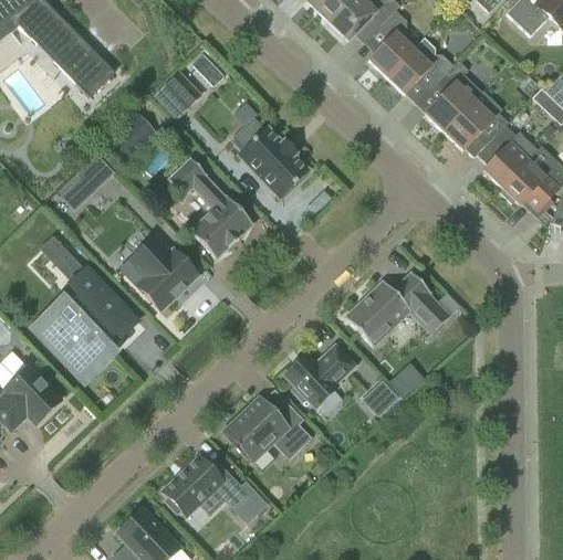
[(41,35),(55,50),(68,38),(27,0),(23,3),(20,0),(0,0),(0,22),(28,49),(41,35)]
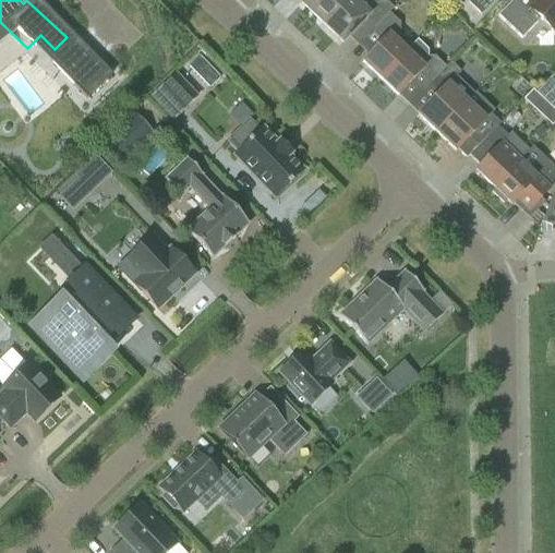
[(325,23),(347,0),(304,0),(303,1),(325,23)]
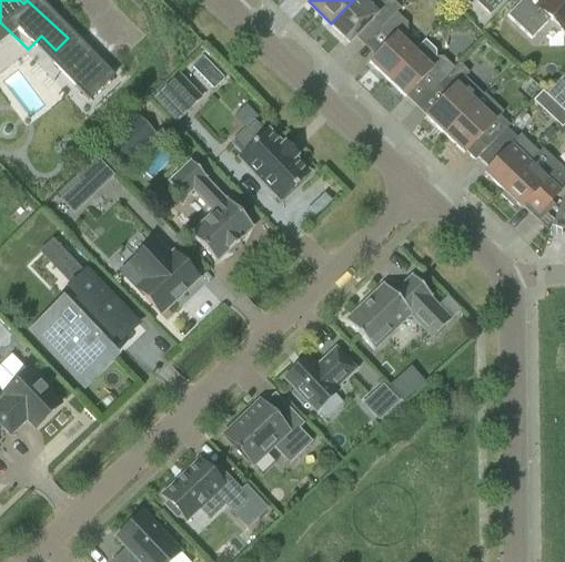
[(381,29),(382,28),(399,11),(403,6),(396,0),(375,0),(371,6),(365,0),(353,0),(331,23),(351,42),(372,20),(381,29)]
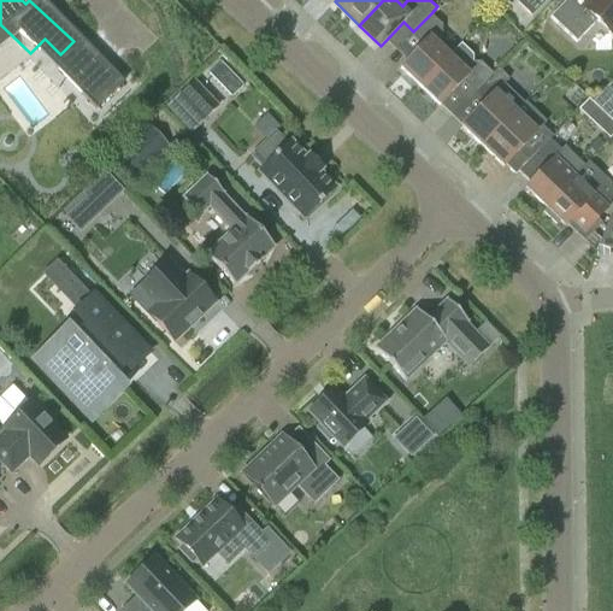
[(522,0),(535,11),(544,0),(522,0)]
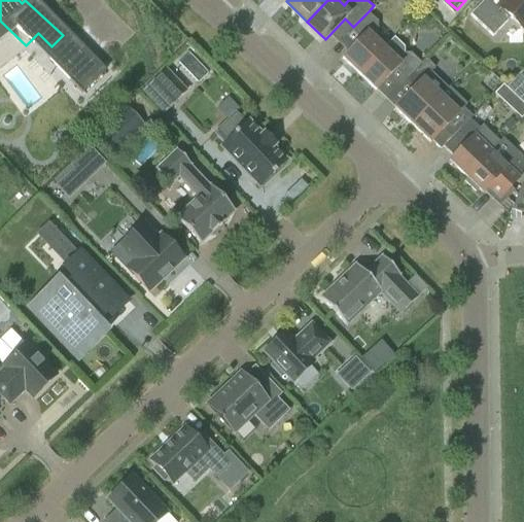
[(484,0),(473,12),(495,34),(513,15),(523,26),(523,0),(484,0)]
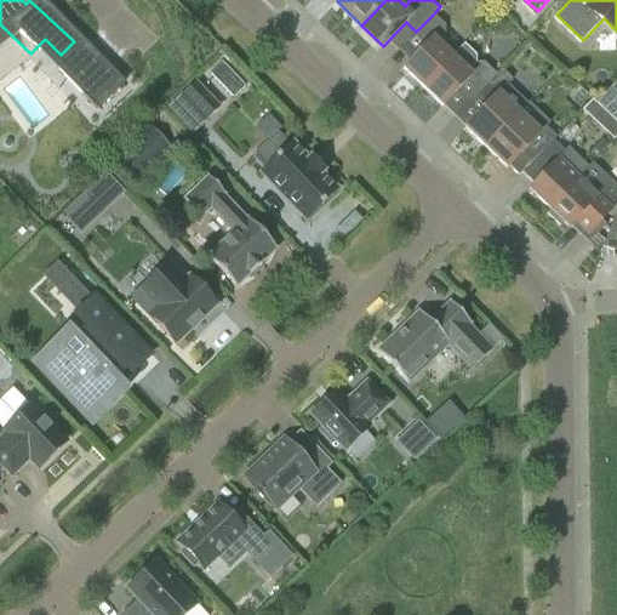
[(455,55),(453,53),(443,44),(447,39),(447,23),(435,12),(417,30),(429,41),(405,67),(426,86),(455,55)]
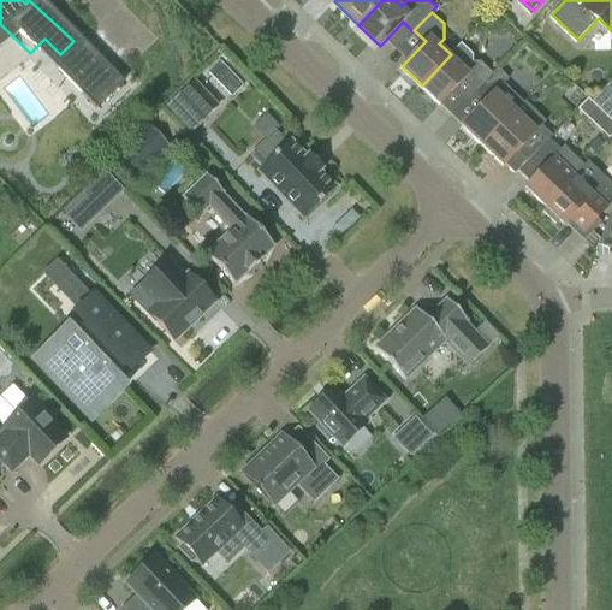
[(477,89),(494,71),(482,60),(475,60),(474,51),(463,40),(450,53),(451,54),(422,86),(441,104),(465,78),(477,89)]
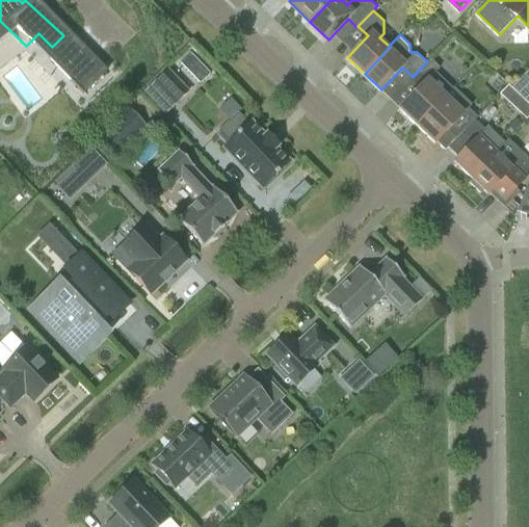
[(72,77),(85,90),(109,68),(96,54),(72,77)]
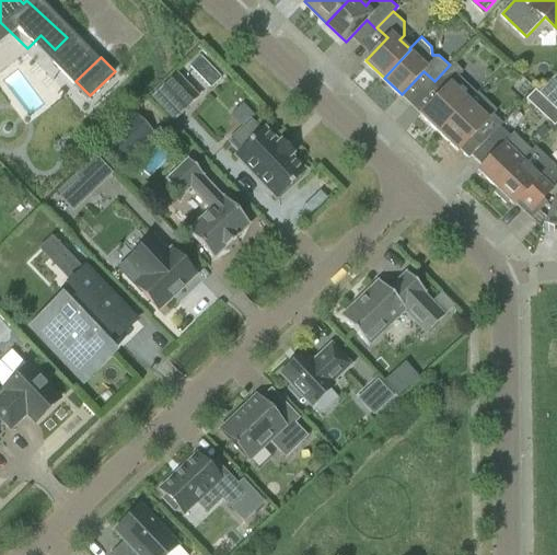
[(441,131),(471,100),(470,99),(478,90),(462,73),(465,70),(454,60),(450,65),(434,81),(433,82),(443,91),(421,114),(441,131)]
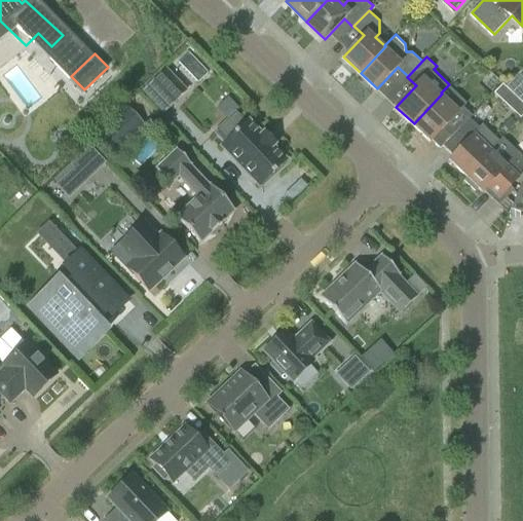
[(176,99),(188,86),(167,64),(155,75),(176,99)]
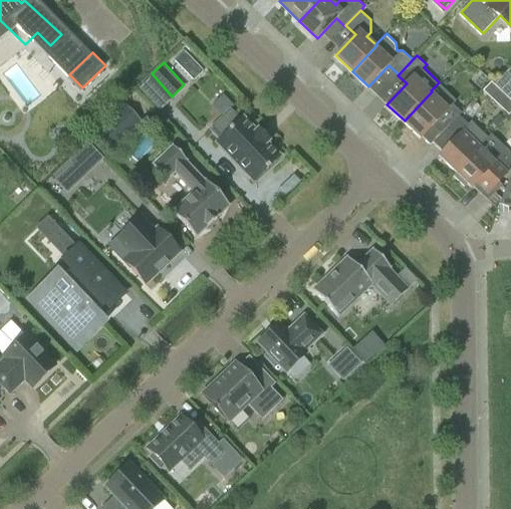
[(510,96),(510,68),(496,83),(510,96)]
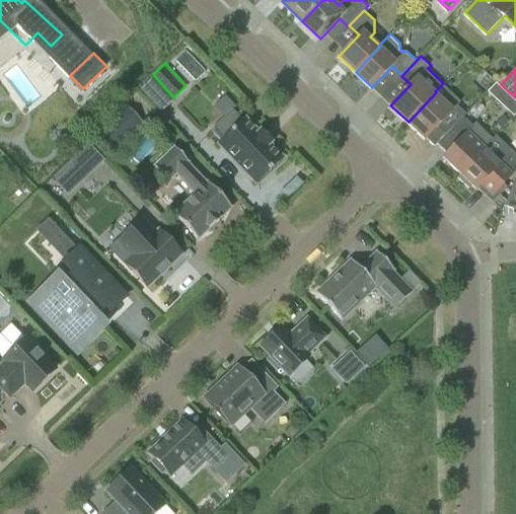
[(499,96),(506,89),(497,80),(490,87),(499,96)]
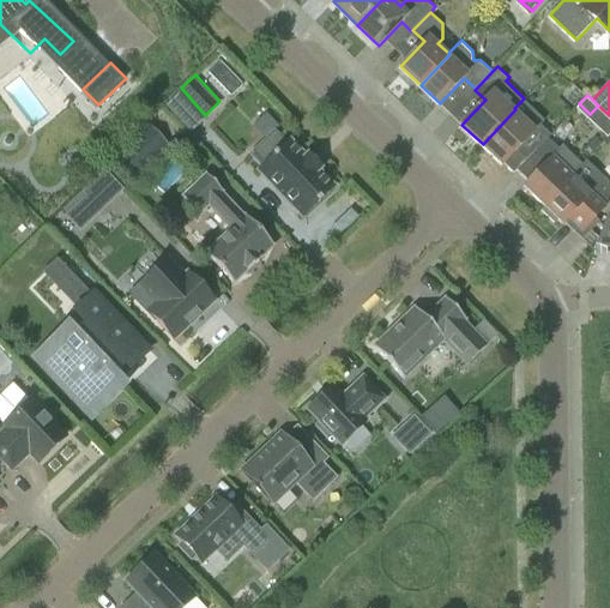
[(530,157),(536,150),(549,137),(553,133),(542,122),(536,128),(515,109),(483,144),(503,164),(519,148),(530,157)]
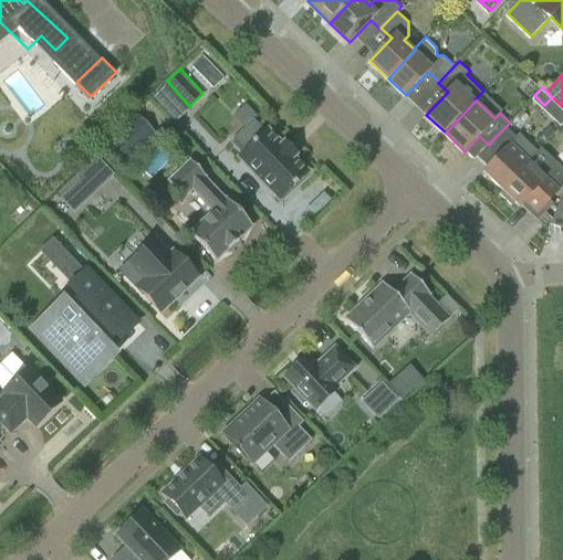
[(126,159),(157,129),(139,111),(108,140),(126,159)]
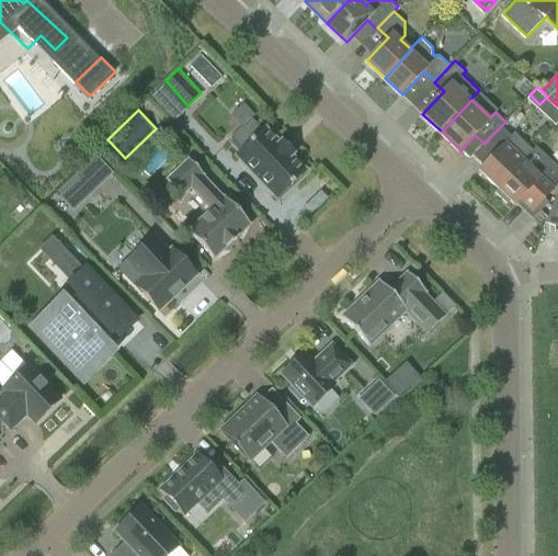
[(264,127),(254,116),(231,137),(242,149),(239,152),(279,195),(308,167),(294,152),(296,150),(287,140),(285,143),(268,124),(264,127)]
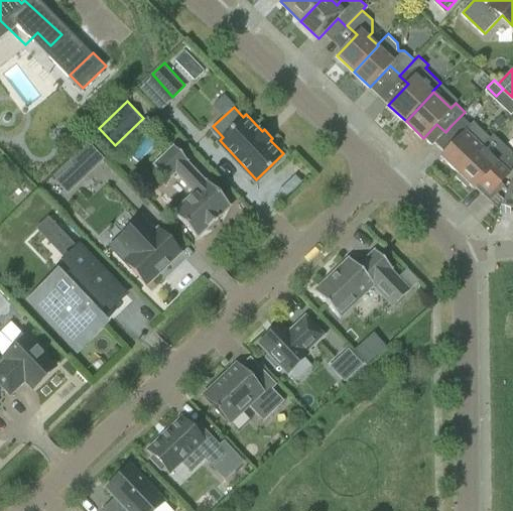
[(459,171),(483,145),(482,144),(492,135),(476,120),(472,124),(462,115),(451,126),(461,136),(441,155),(459,171)]
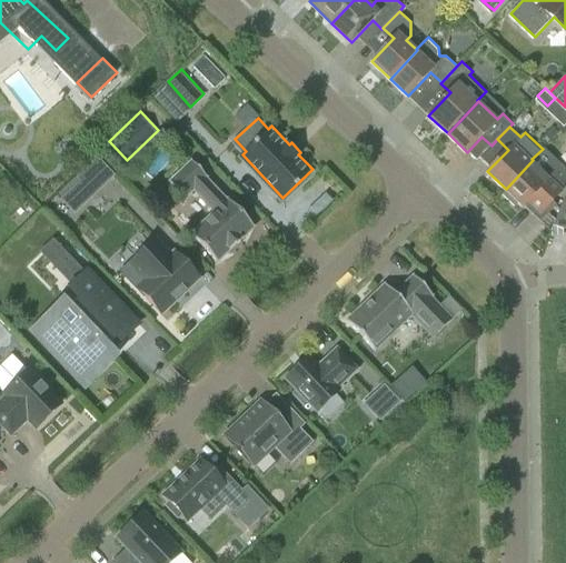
[(228,198),(207,176),(209,173),(194,158),(172,179),(187,194),(196,186),(217,209),(192,231),(219,259),(231,245),(232,247),(244,237),(242,235),(256,223),(230,197),(228,198)]
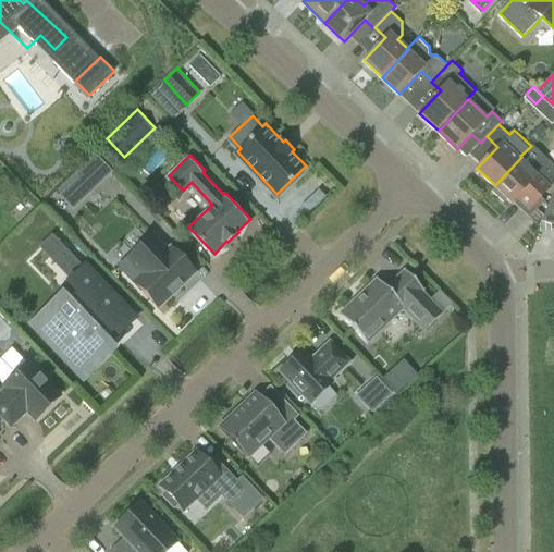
[(521,157),(495,185),(513,201),(539,174),(552,186),(553,183),(553,169),(542,158),(533,168),(521,157)]
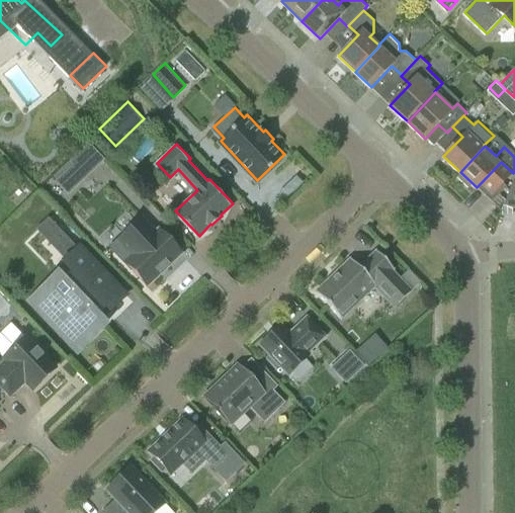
[(57,178),(70,192),(86,176),(73,163),(57,178)]
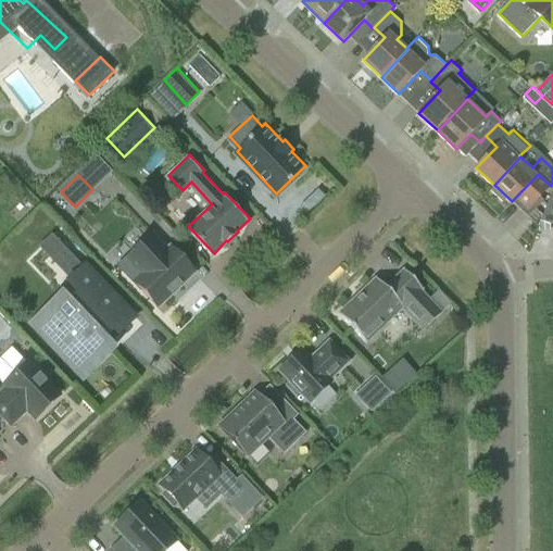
[(168,247),(153,230),(127,255),(142,271),(135,278),(160,304),(174,291),(183,283),(196,270),(172,243),(168,247)]
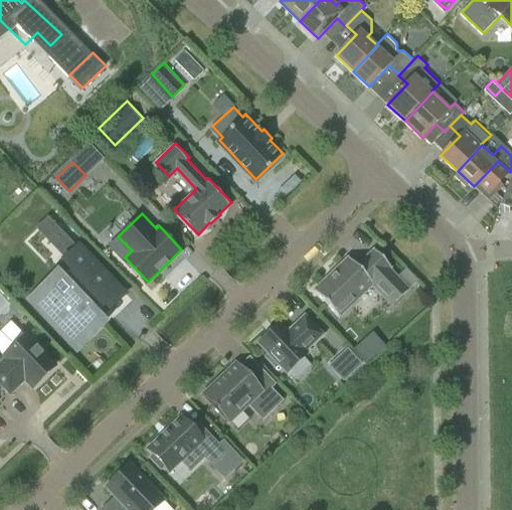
[(110,308),(126,292),(78,242),(62,258),(71,268),(36,301),(65,331),(74,323),(83,332),(103,314),(93,305),(100,298),(110,308)]
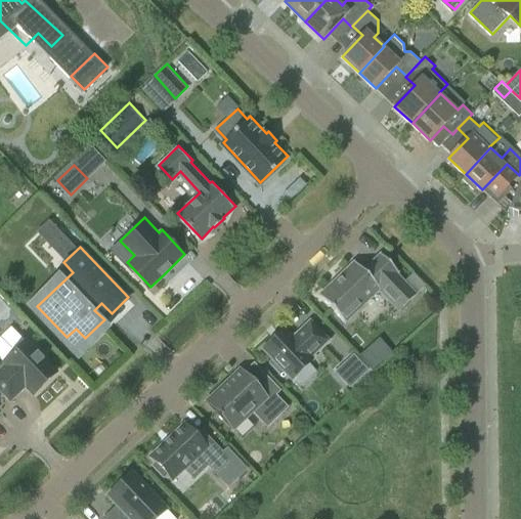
[(321,292),(320,293),(347,320),(348,319),(347,319),(381,287),(400,308),(419,291),(406,278),(399,271),(400,270),(382,251),(381,252),(382,253),(364,268),(356,259),(355,260),(322,292),(321,292)]
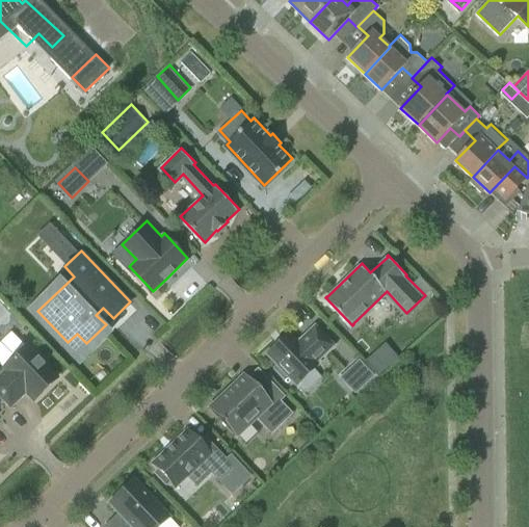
[(335,343),(316,323),(298,341),(290,332),(268,352),(279,362),(275,365),(287,376),(289,374),(297,383),(318,362),(316,360),(335,343)]
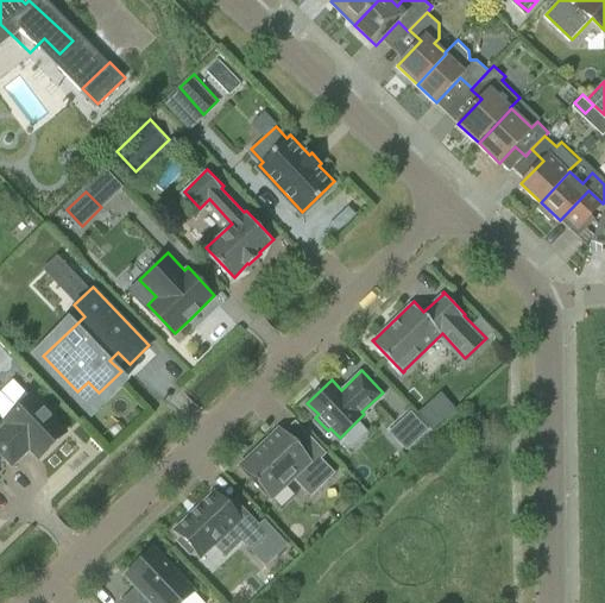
[(443,388),(420,406),(434,425),(458,406),(443,388)]
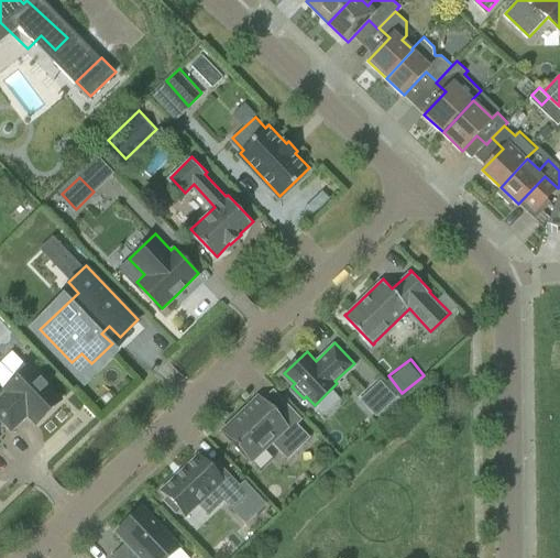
[(0,387),(0,414),(12,427),(29,412),(37,420),(62,397),(45,381),(29,363),(17,375),(4,386),(9,391),(6,394),(0,387)]
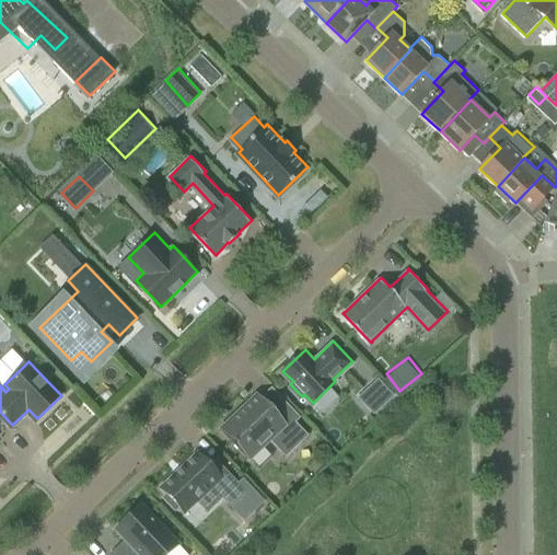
[(374,411),(395,392),(379,373),(358,392),(374,411)]
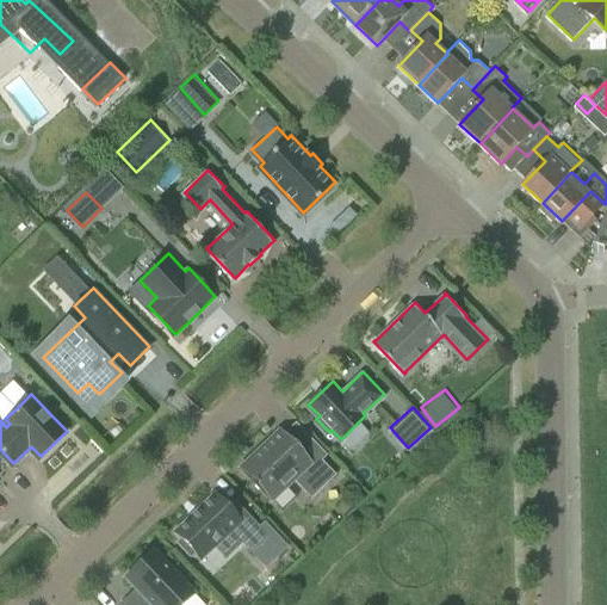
[(308,454),(283,427),(242,467),(272,498),(304,467),(322,485),(336,471),(314,448),(308,454)]
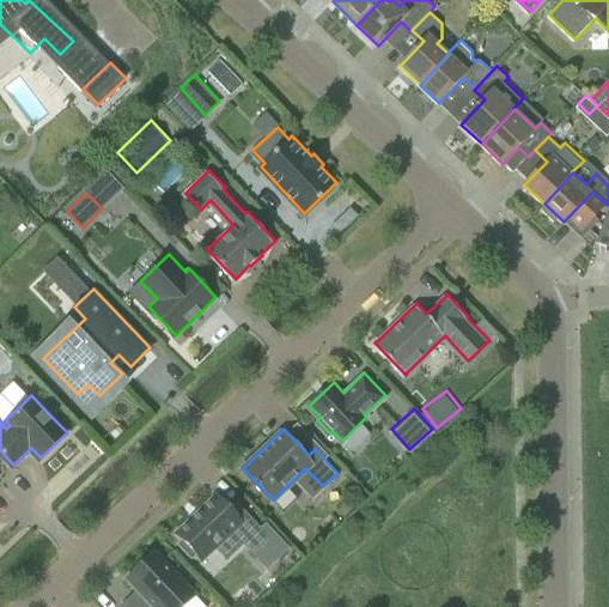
[(214,496),(177,530),(184,538),(180,541),(194,556),(198,552),(203,558),(217,546),(237,527),(249,539),(272,563),(294,541),(270,516),(266,520),(261,524),(241,503),(233,510),(218,493),(214,496)]
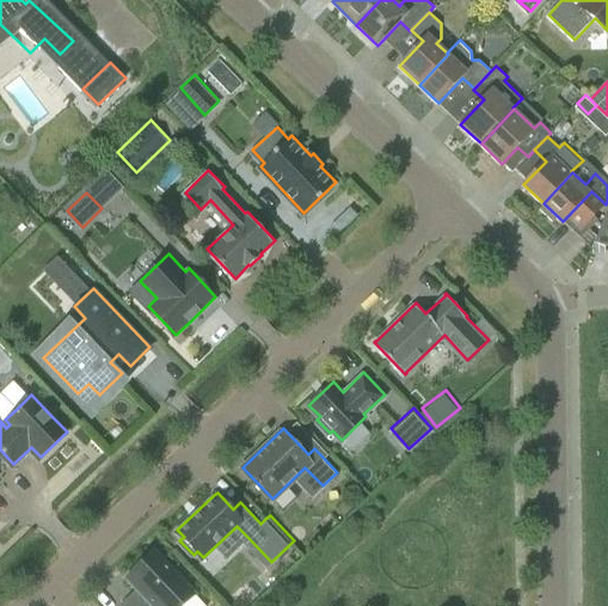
[(182,605),(180,605),(196,591),(157,550),(128,576),(151,600),(143,605),(182,605)]
